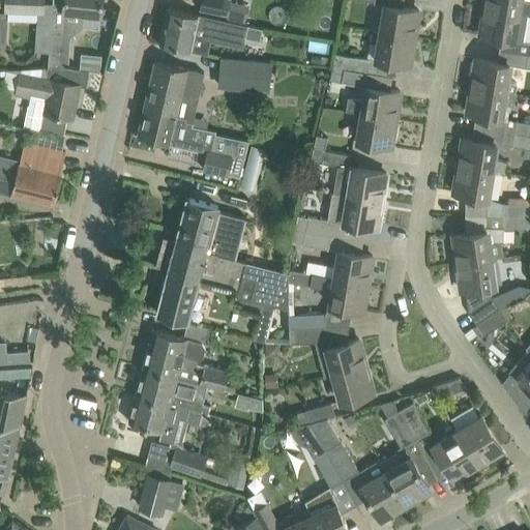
[(5,0),(5,7),(38,9),(37,22),(51,23),(52,10),(42,9),(42,0),(5,0)]
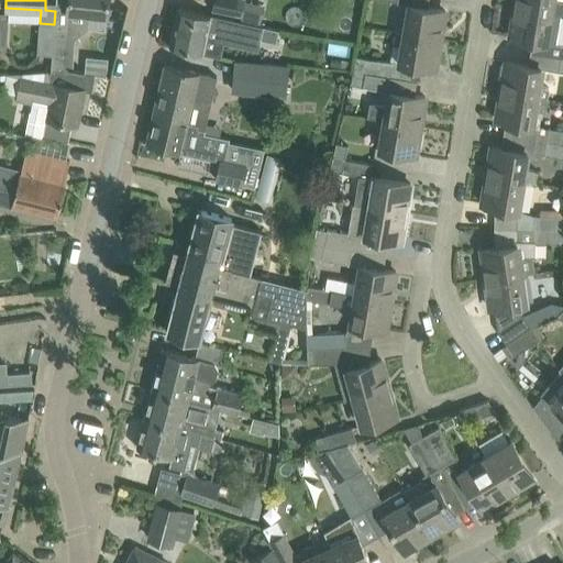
[(52,55),(51,70),(67,75),(68,69),(73,70),(75,39),(89,25),(90,13),(107,15),(108,0),(55,0),(55,11),(54,24),(52,55)]
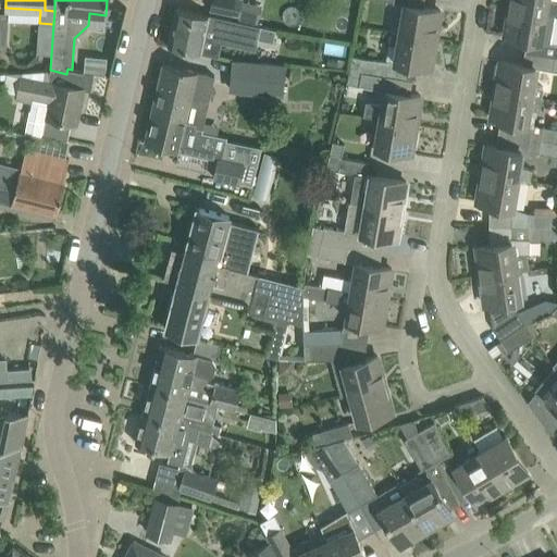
[(239,15),(242,0),(210,0),(209,9),(239,15)]
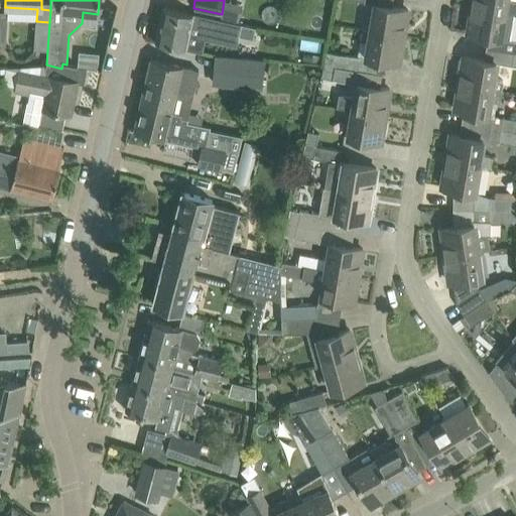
[(473,0),(472,8),(514,14),(515,14),(515,1),(508,0),(473,0)]
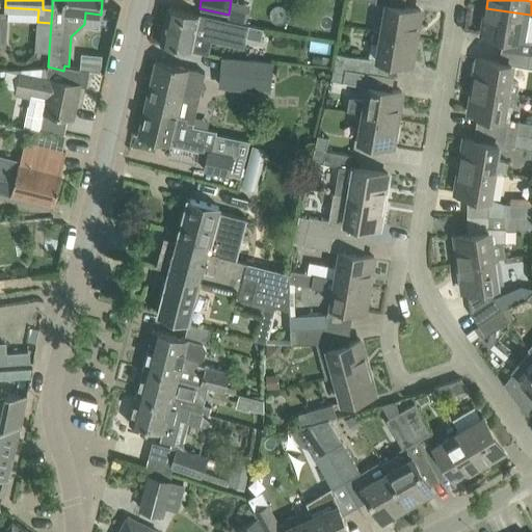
[(381,31),(416,36),(420,9),(386,4),(381,31)]
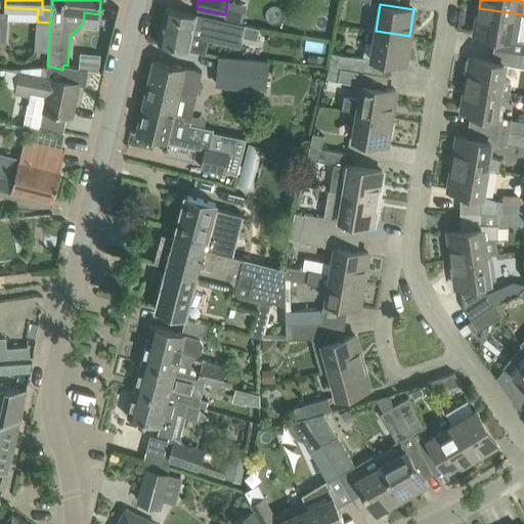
[(245,25),(185,11),(166,7),(158,43),(178,47),(205,53),(208,38),(239,45),(245,25)]
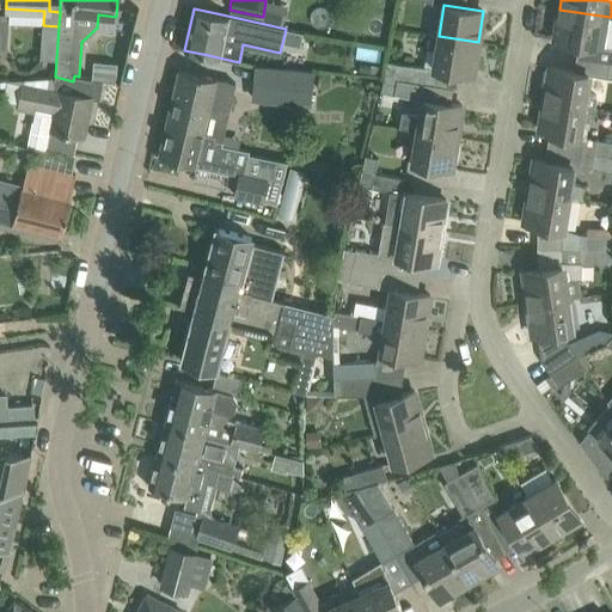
[(560,10),(555,38),(579,42),(576,57),(595,60),(611,62),(611,48),(604,47),(610,17),(560,10)]
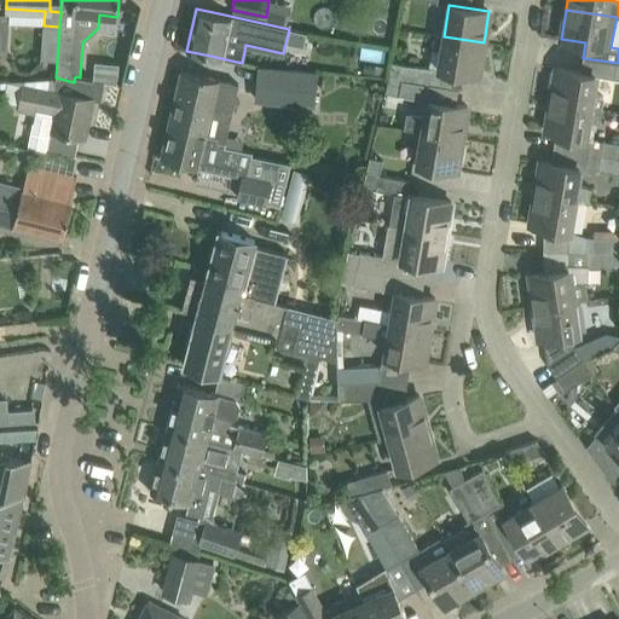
[(57,61),(59,27),(44,25),(40,59),(57,61)]
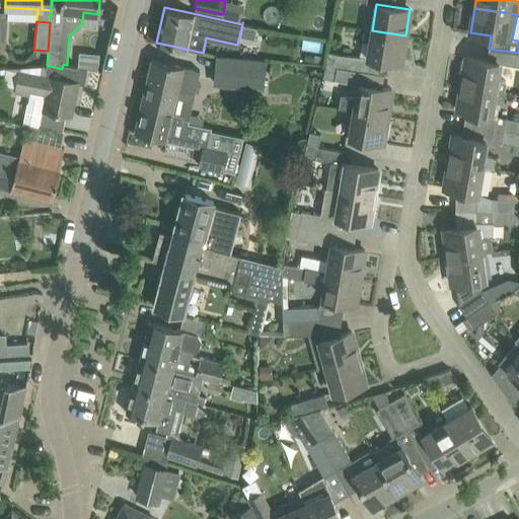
[(364,29),(362,42),(370,43),(367,57),(400,63),(405,35),(372,30),(364,29)]
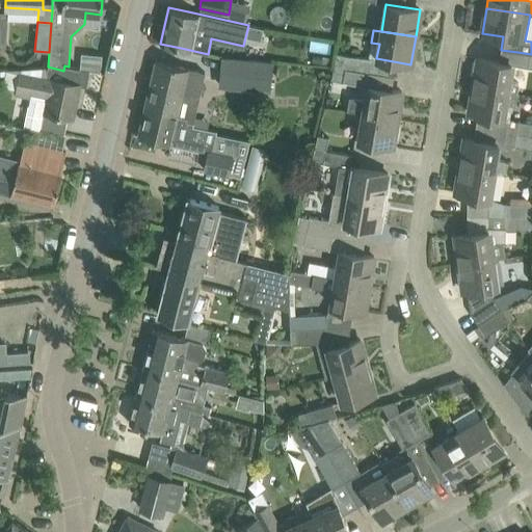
[(531,54),(517,52),(515,64),(531,67),(531,54)]
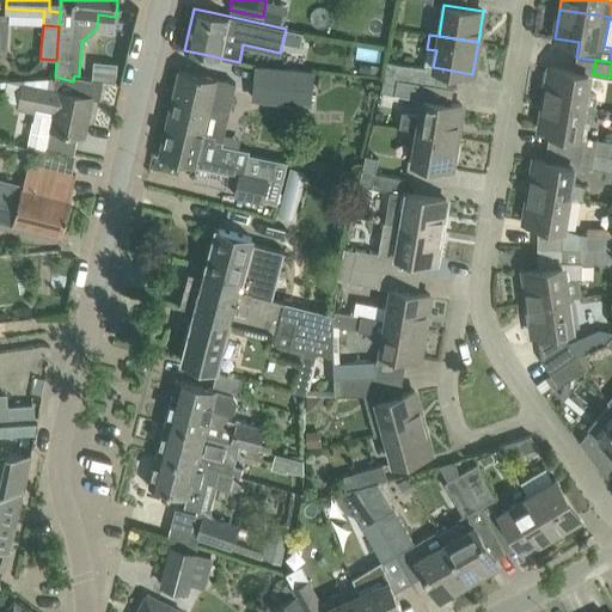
[(384,75),(426,84),(428,68),(386,61),(384,75)]
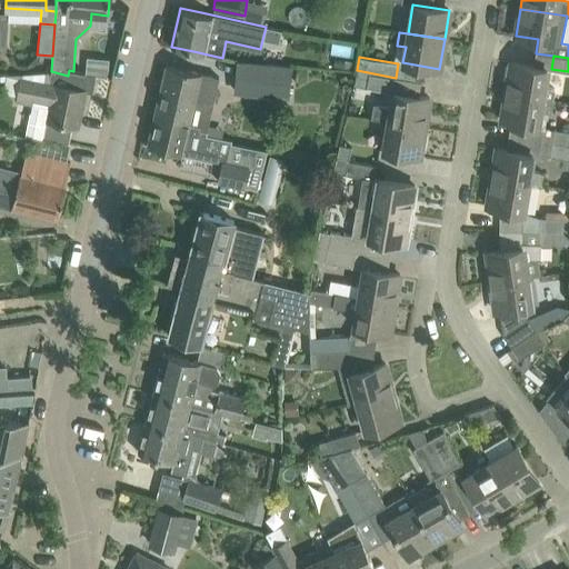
[(289,98),(291,66),(237,61),(233,93),(289,98)]
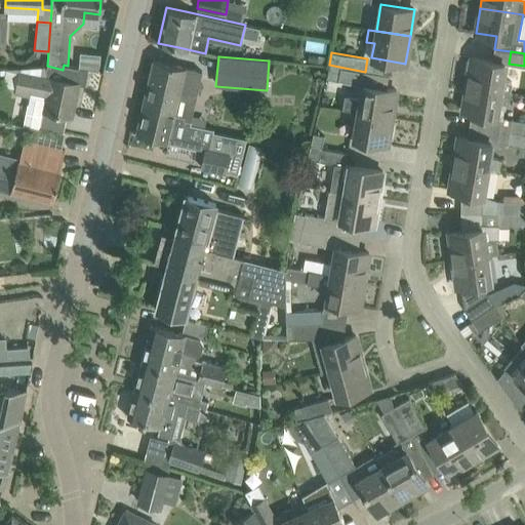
[(506,64),(492,62),(472,57),(467,87),(510,93),(512,82),(502,80),(506,64)]
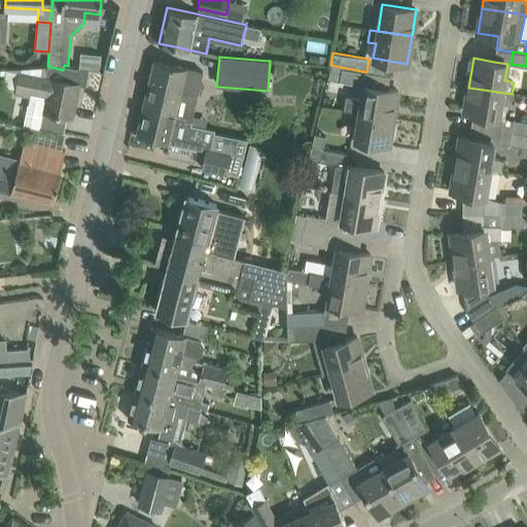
[(149,83),(197,94),(202,71),(154,60),(149,83)]
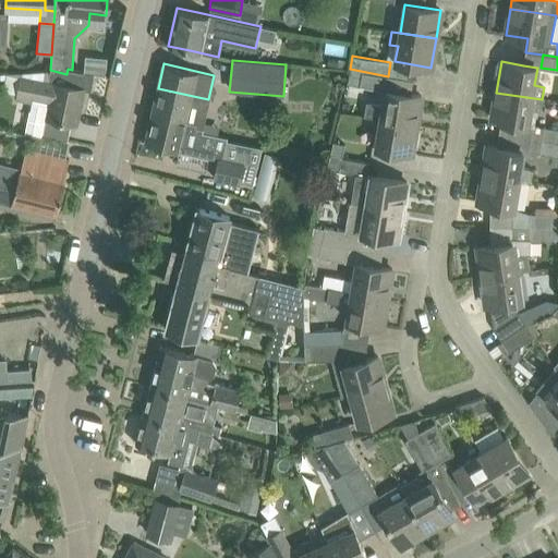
[(94,74),(72,70),(68,69),(67,74),(50,70),(47,82),(21,76),(16,99),(31,101),(25,133),(43,136),(43,133),(62,137),(65,121),(77,124),(84,89),(91,91),(94,74)]
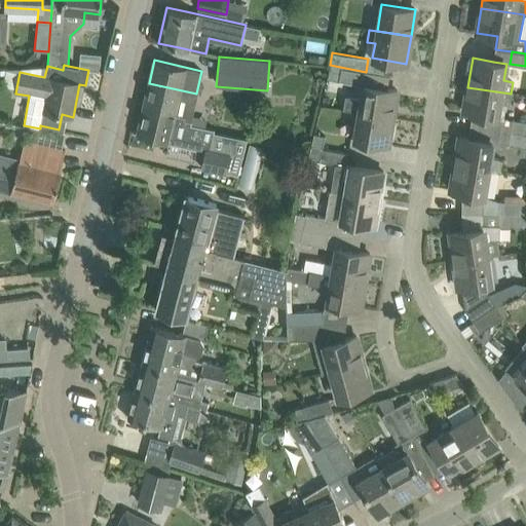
[(364,84),(366,72),(330,65),(326,84),(330,85),(331,79),(364,84)]
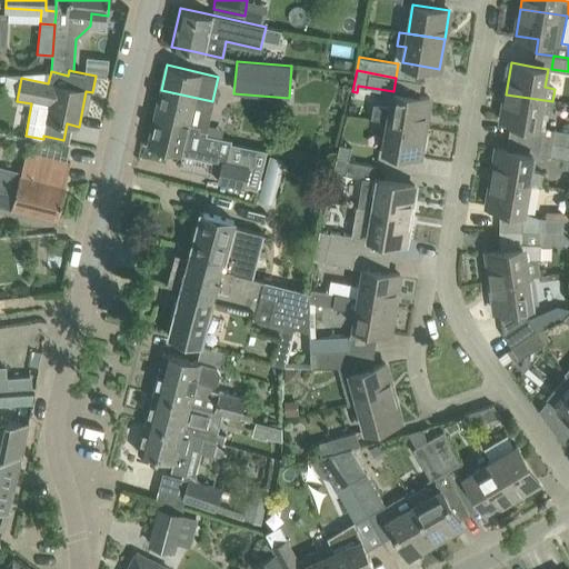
[(209,113),(212,101),(161,90),(155,115),(189,122),(192,109),(209,113)]
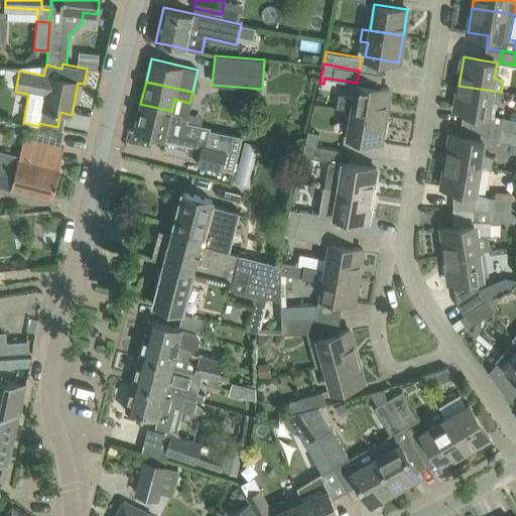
[(352,111),(385,116),(389,89),(357,83),(354,98),(344,96),(342,108),(352,110),(352,111)]
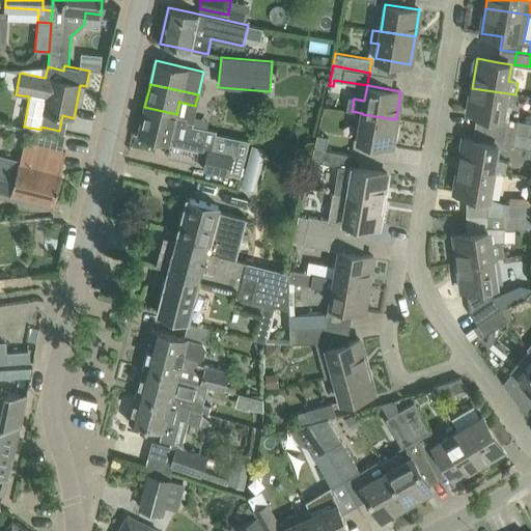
[(514,104),(515,94),(472,88),(468,113),(502,118),(504,103),(514,104)]
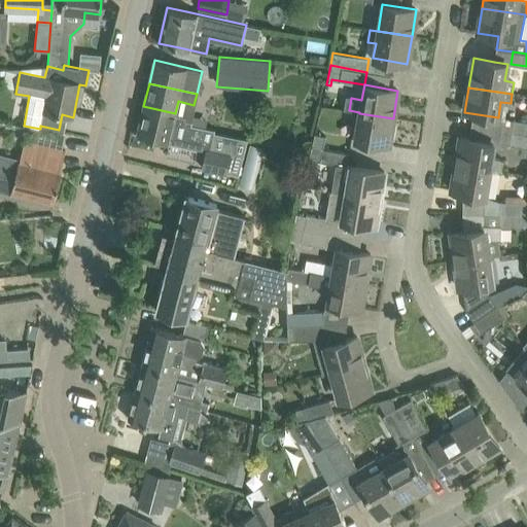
[(207,120),(175,113),(143,106),(137,134),(206,150),(202,167),(240,176),(247,140),(213,133),(214,131),(205,129),(207,120)]
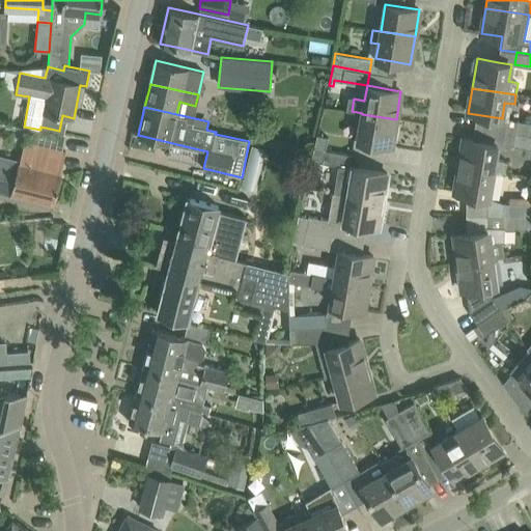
[(391,145),(396,119),(362,114),(358,140),(391,145)]
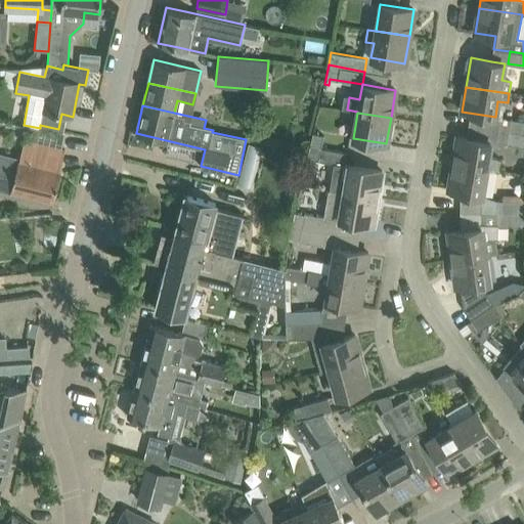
[(508,132),(523,135),(523,121),(510,119),(508,132)]
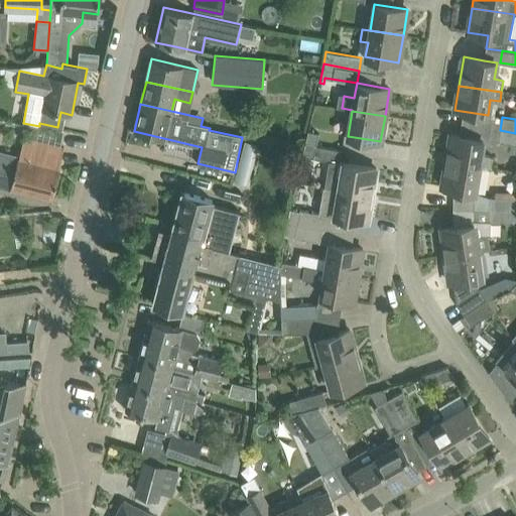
[(315,145),(318,132),(307,130),(305,144),(315,146),(315,145)]
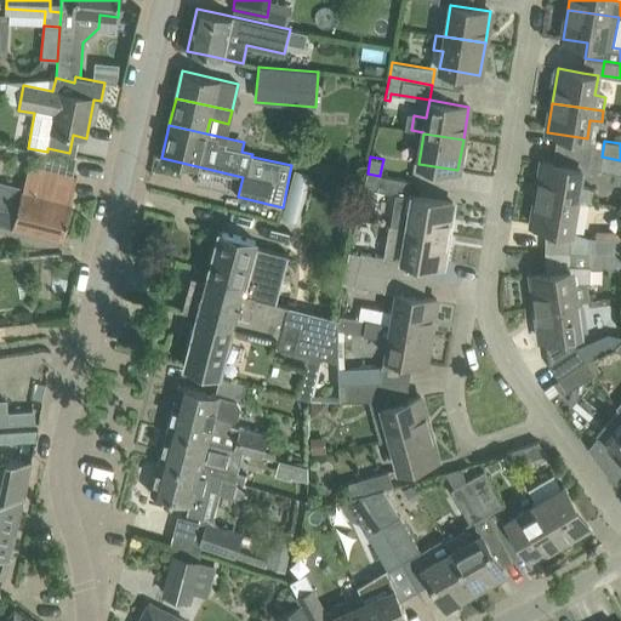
[(620,175),(620,160),(602,157),(599,172),(620,175)]
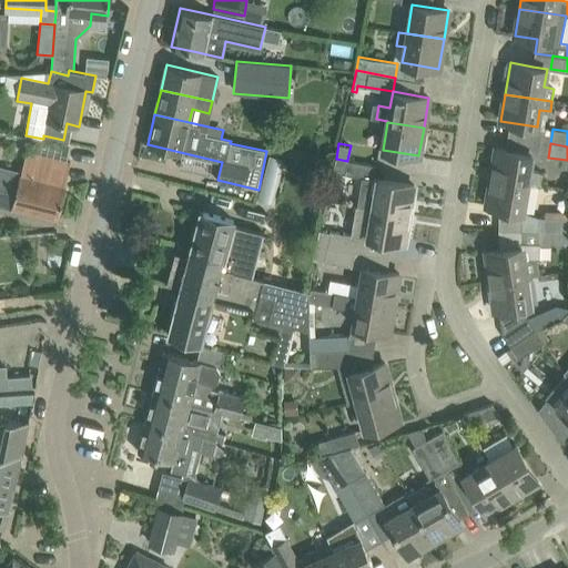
[(541,172),(529,170),(531,153),(496,148),(490,179),(527,184),(527,182),(539,184),(541,172)]
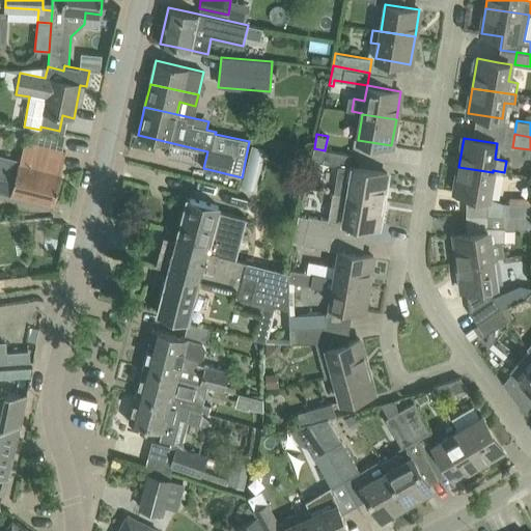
[(20,162),(0,157),(0,189),(10,192),(33,198),(54,203),(66,152),(25,141),(20,162)]
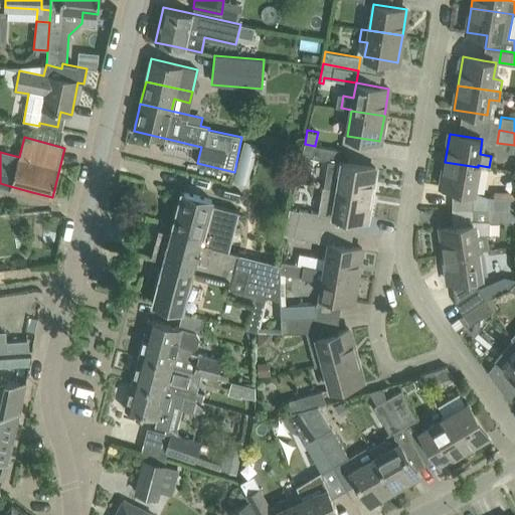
[(315,145),(315,146),(305,144),(302,155),(339,162),(341,151),(315,145)]
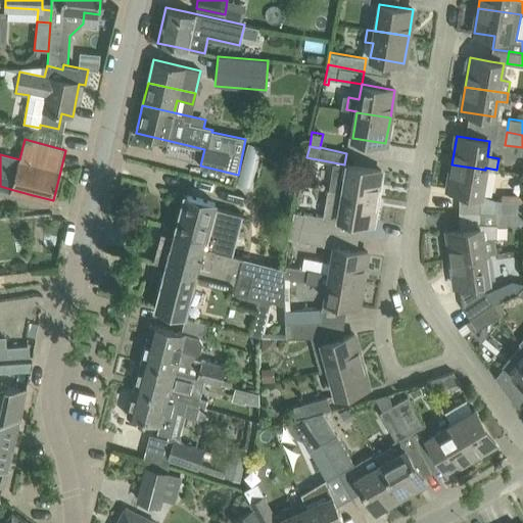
[(343,191),(343,193),(376,199),(381,171),(347,164),(343,191)]
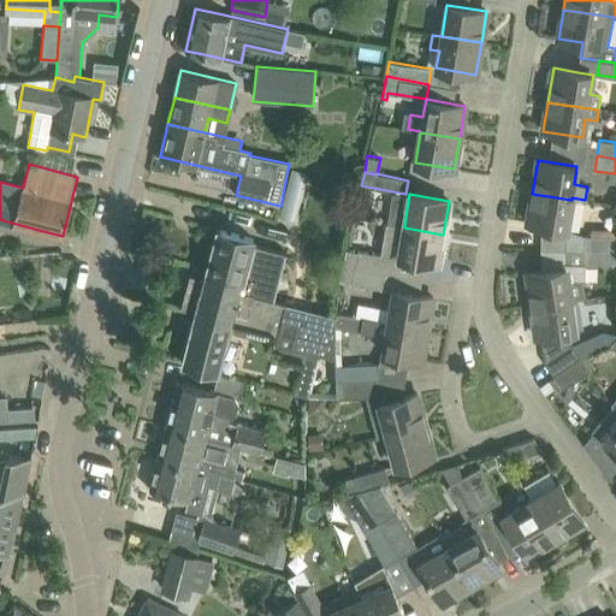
[(566,230),(572,200),(532,194),(527,223),(566,230)]
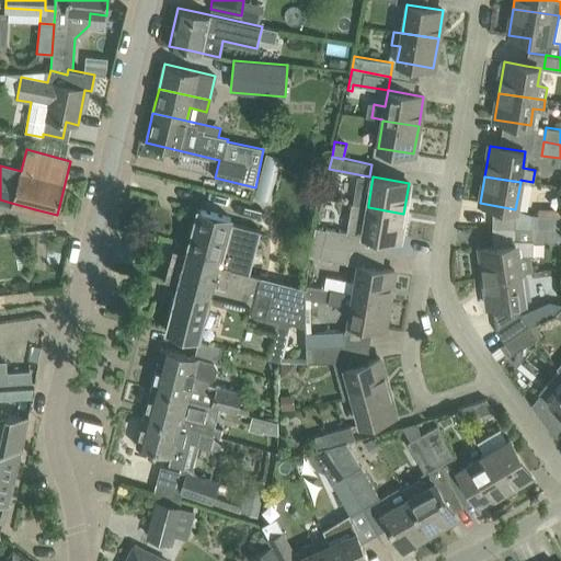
[(353,205),(351,217),(366,219),(364,235),(399,240),(403,214),(368,207),(368,205),(353,203),(353,205)]
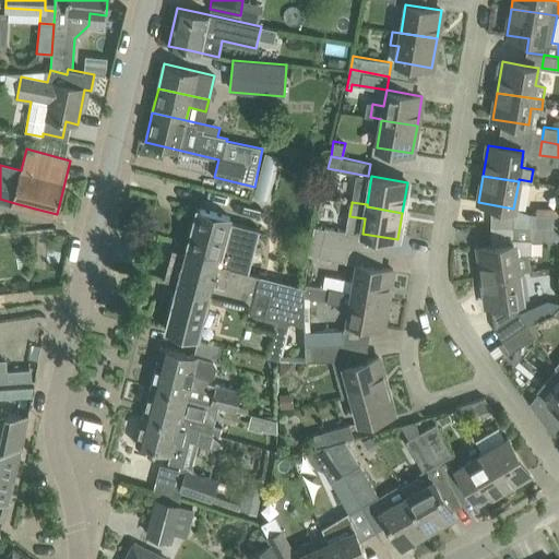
[(233,216),(218,212),(197,206),(187,245),(219,252),(216,262),(228,265),(227,266),(245,272),(246,271),(248,272),(260,229),(230,222),(233,216)]
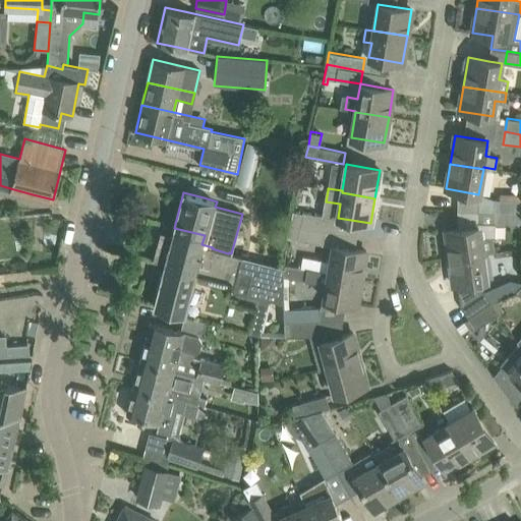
[(494,212),(520,213),(520,207),(520,199),(495,198),(494,212)]
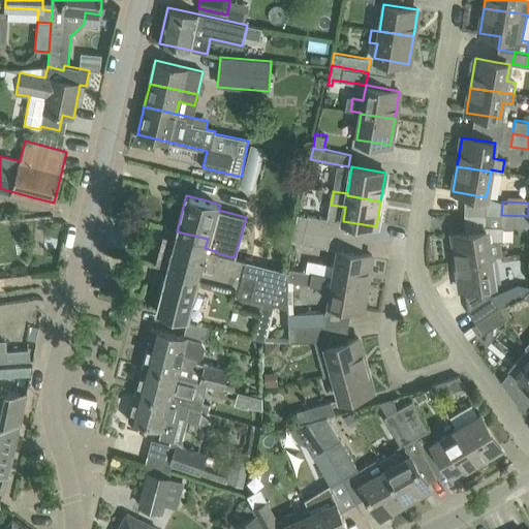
[(294,228),(330,234),(333,219),(308,214),(307,217),(298,215),(294,228)]
